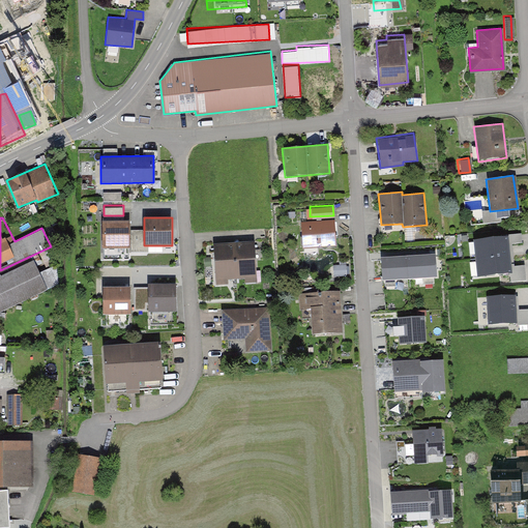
[(333,218),(299,221),(301,247),(335,245),(333,218)]
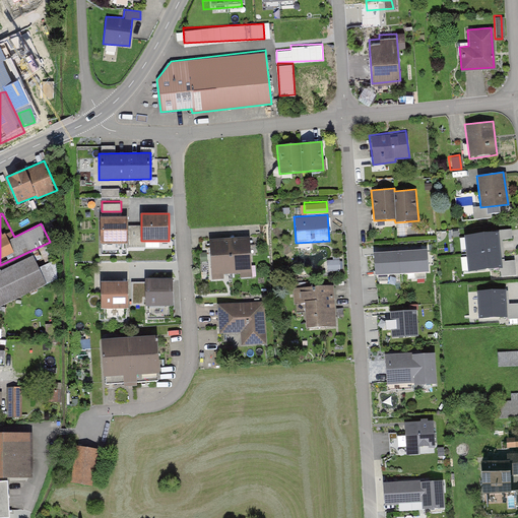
[(127,216),(100,217),(100,243),(128,242),(127,216)]
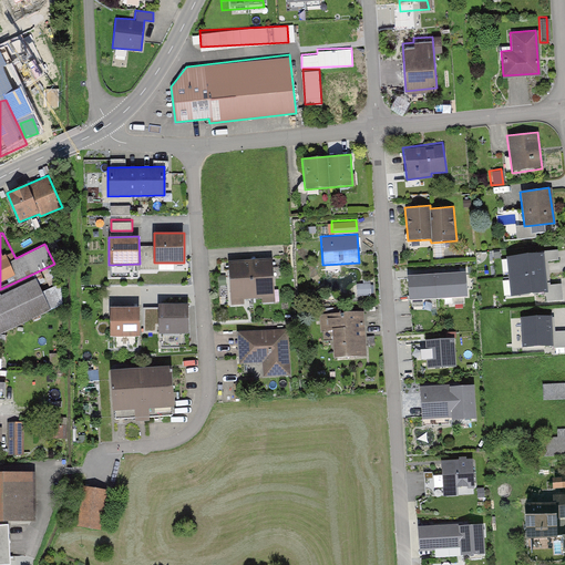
[(270,257),(226,259),(229,305),(273,301),(270,257)]
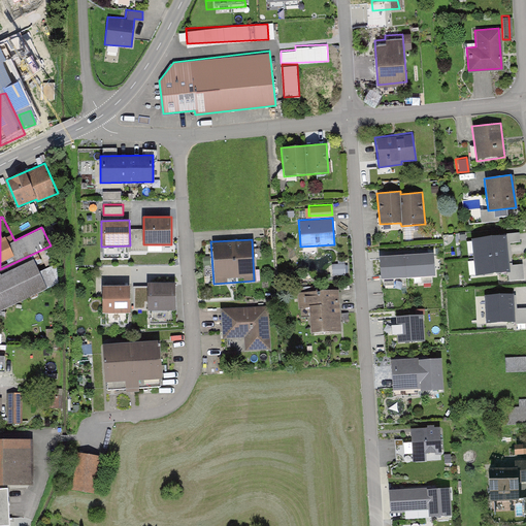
[(432,252),(377,256),(379,278),(433,275),(432,252)]
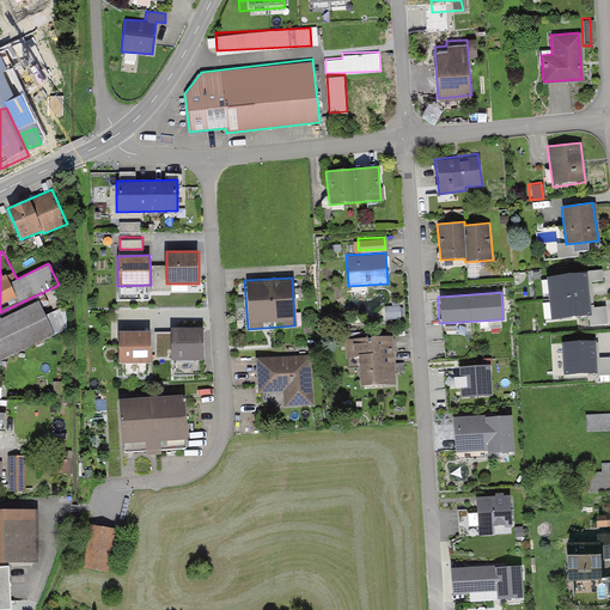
[(609,293),(571,296),(572,317),(609,315),(609,293)]
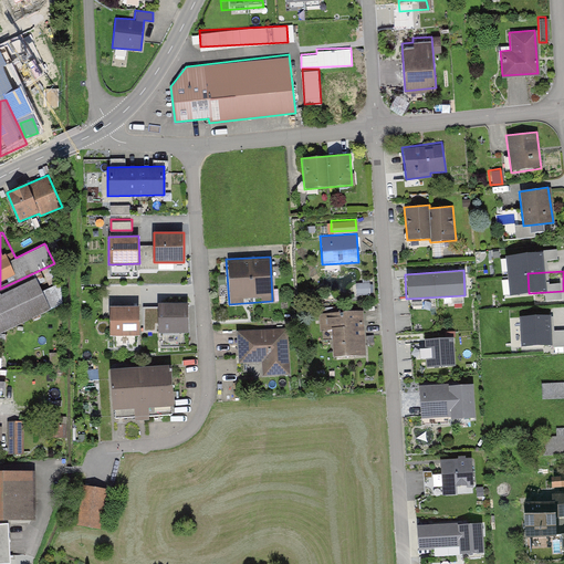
[(369,279),(356,281),(357,293),(371,292),(369,279)]
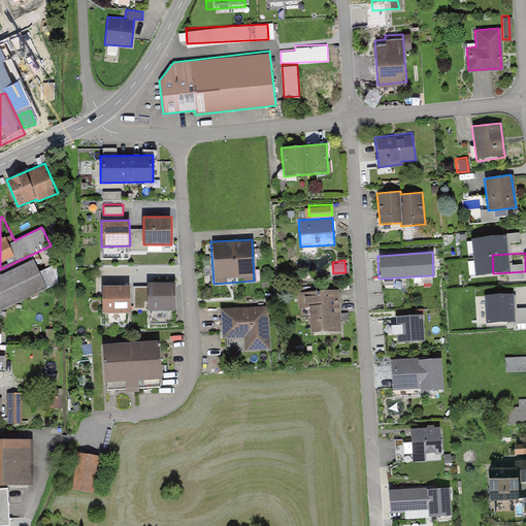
[(29,261),(0,274),(0,310),(60,283),(52,265),(35,273),(29,261)]
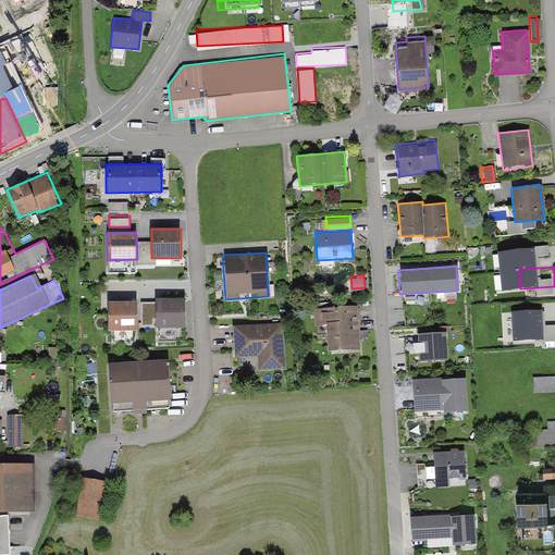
[(137,298),(108,299),(108,328),(138,328),(137,298)]
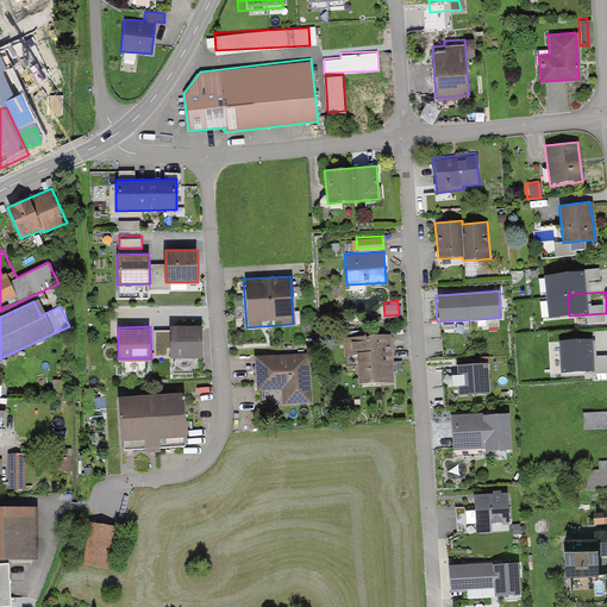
[(202,326),(169,326),(169,358),(202,357),(202,326)]
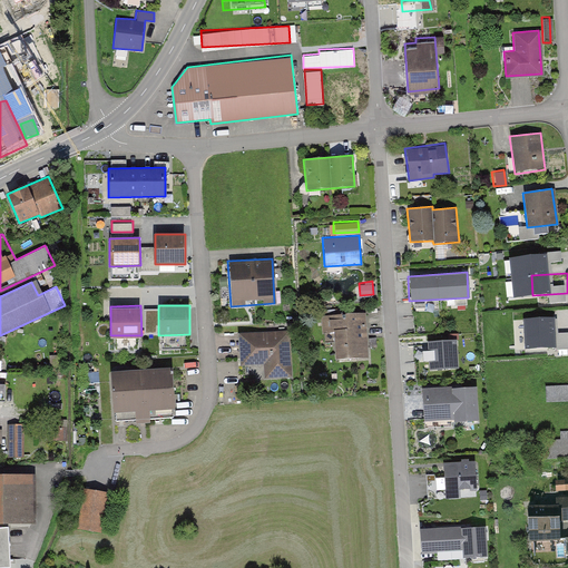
[(363,313),(320,316),(321,341),(333,340),(334,360),(365,359),(363,313)]
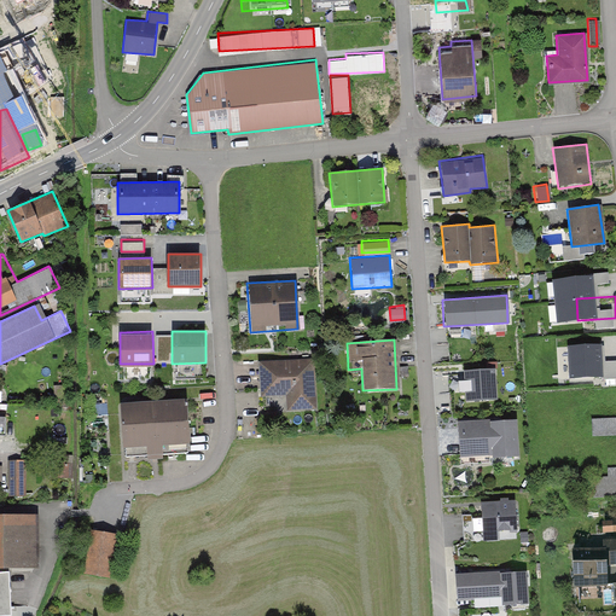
[(615,353),(581,355),(582,377),(615,376),(615,353)]
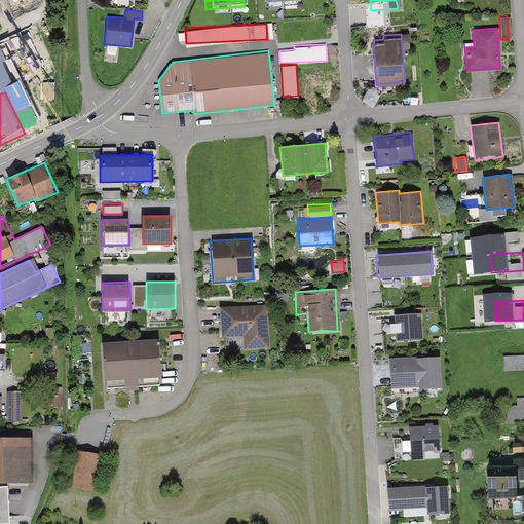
[(266,304),(218,307),(219,337),(241,336),(242,348),(269,347),(266,304)]
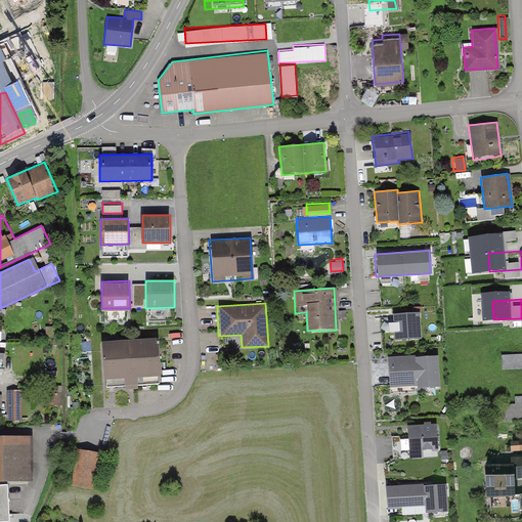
[(418,311),(391,313),(393,340),(420,338),(418,311)]
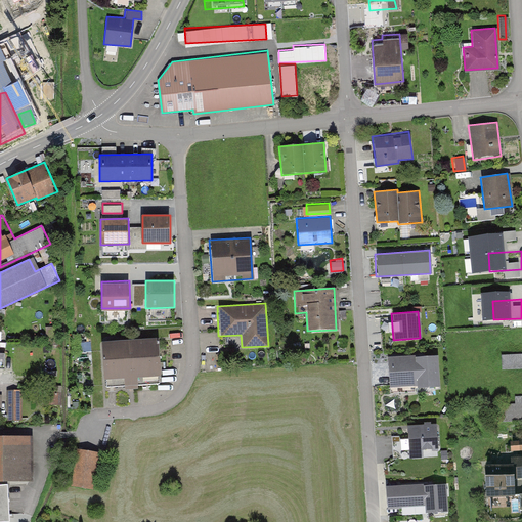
[(159,338),(101,342),(104,380),(122,379),(123,389),(137,388),(136,377),(161,375),(159,338)]
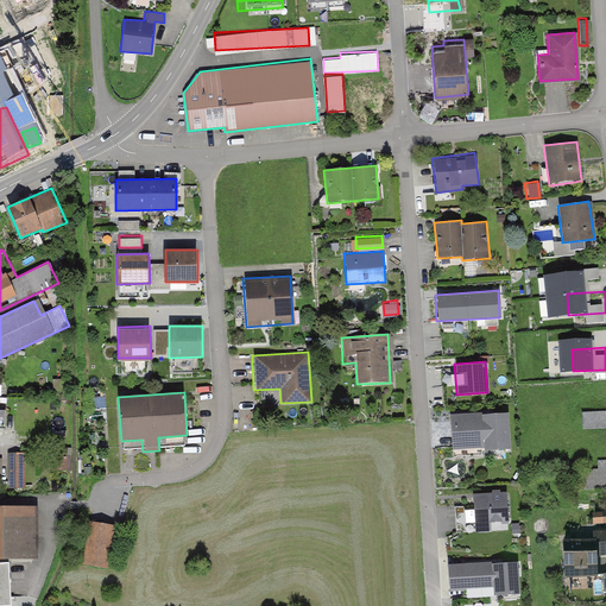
[(605,408),(579,410),(580,428),(605,425),(605,408)]
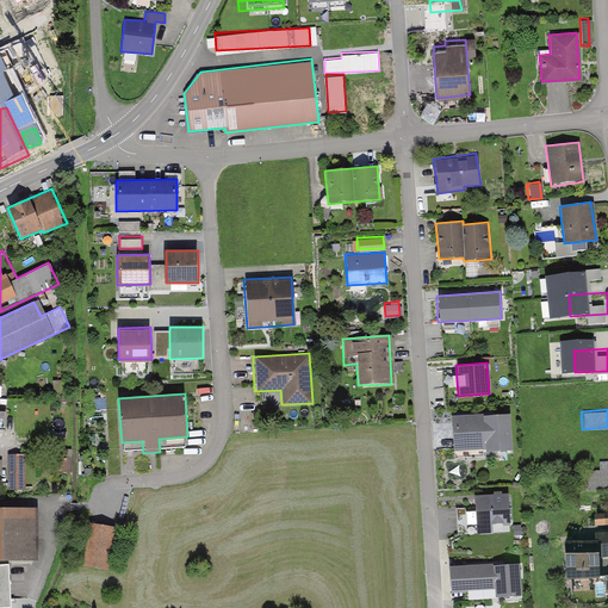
[(507,414),(451,419),(454,456),(510,452),(507,414)]
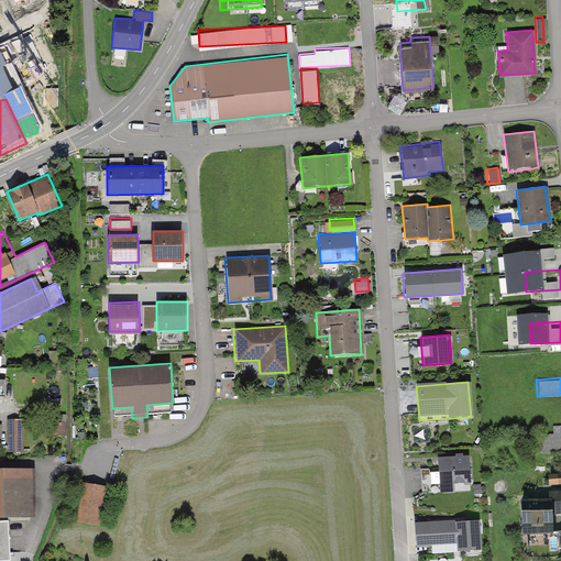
[(66,415),(56,415),(56,432),(66,432),(66,415)]
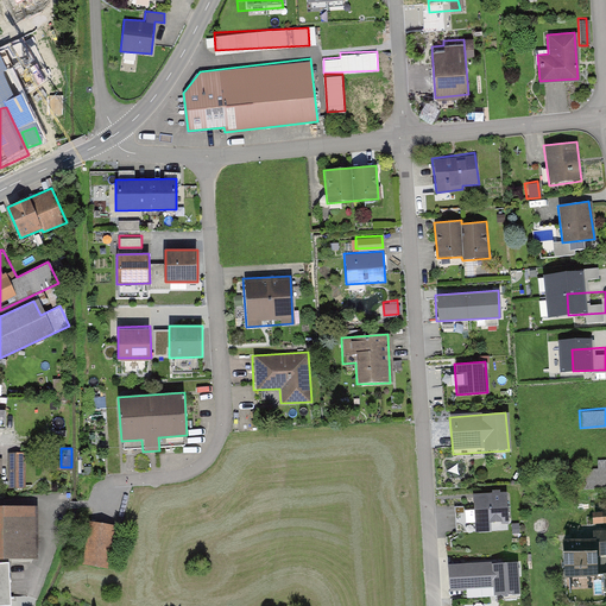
[(594,468),(578,468),(579,490),(605,488),(605,455),(594,456),(594,468)]
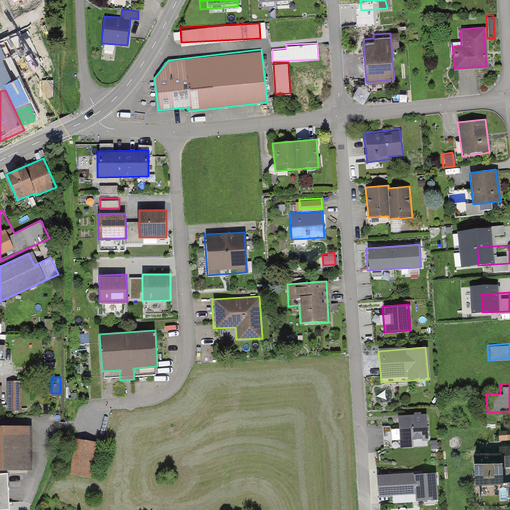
[(21,385),(4,385),(3,409),(20,410),(21,385)]
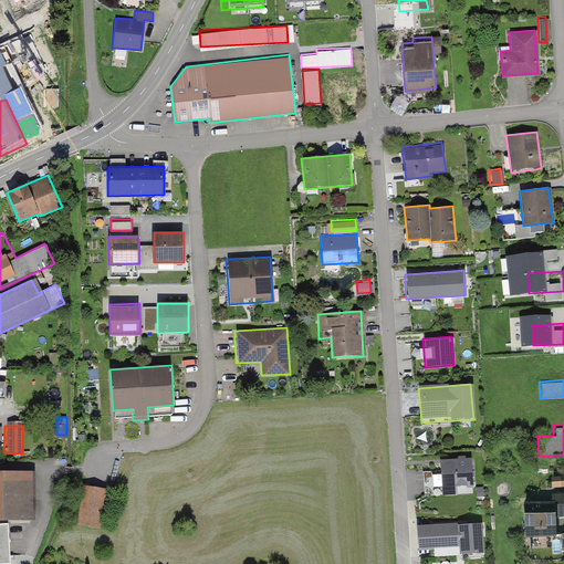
[(471,461),(436,463),(437,492),(472,490),(471,461)]
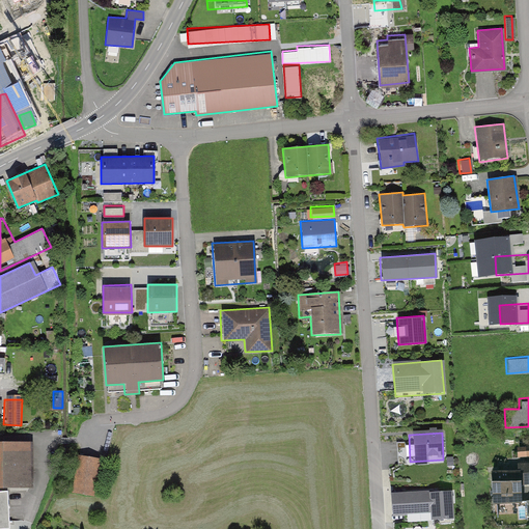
[(0,528),(8,528),(5,490),(33,490),(32,442),(0,442),(0,528)]
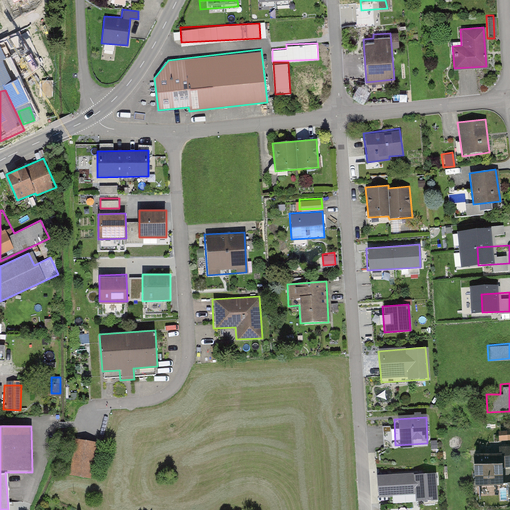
[(96,442),(74,439),(69,476),(91,479),(96,442)]
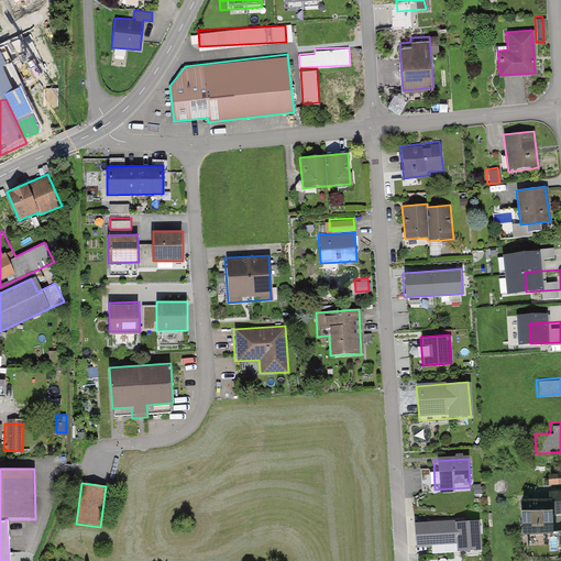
[(547,498),(520,499),(521,535),(552,534),(551,513),(560,512),(560,490),(547,491),(547,498)]
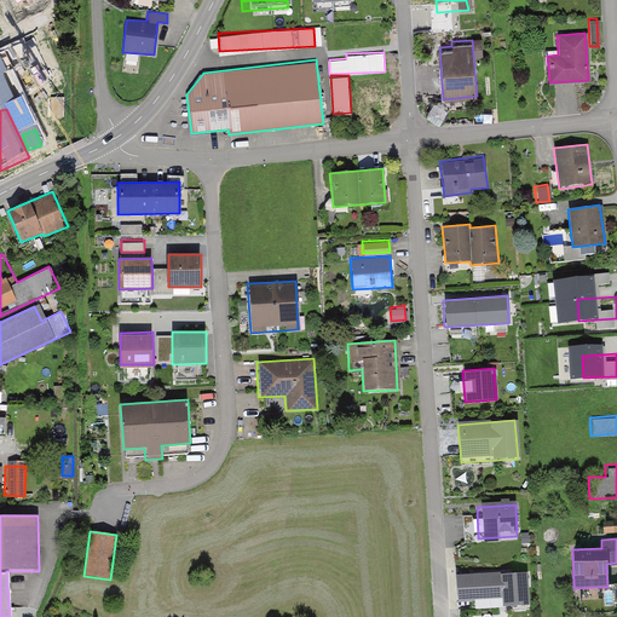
[(525,571),(453,578),(455,606),(497,603),(499,613),(529,611),(525,571)]
